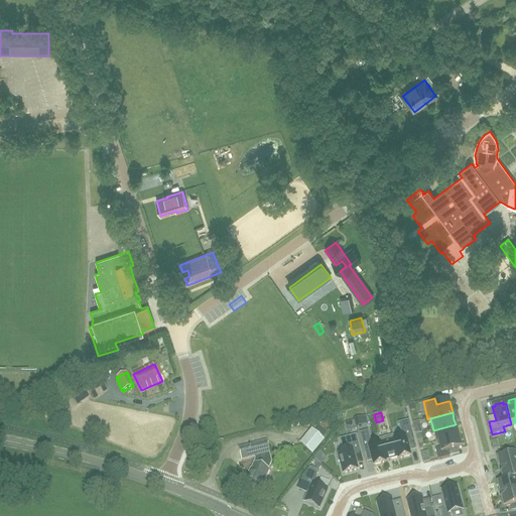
[(393,436),(398,458),(398,459),(411,456),(410,452),(408,443),(414,441),(409,420),(398,423),(401,434),(393,436)]
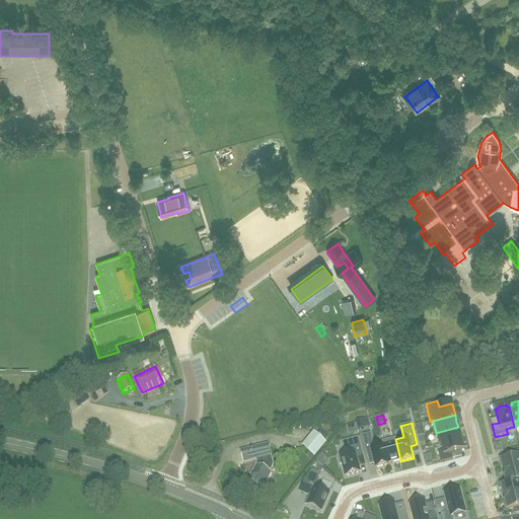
[(356,425),(348,427),(349,434),(358,431),(356,425)]
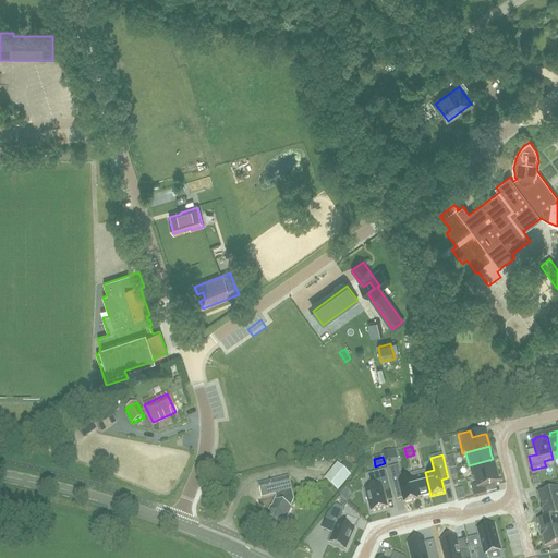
[(493,459),(469,465),(472,478),(474,477),(496,472),(494,464),(493,459)]
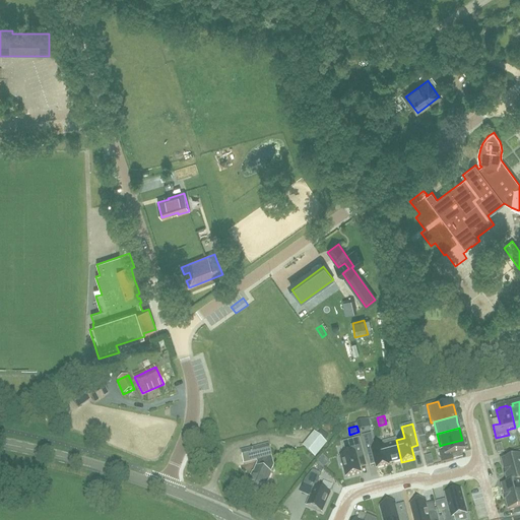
[(316,455),(329,441),(317,429),(303,444),(316,455)]
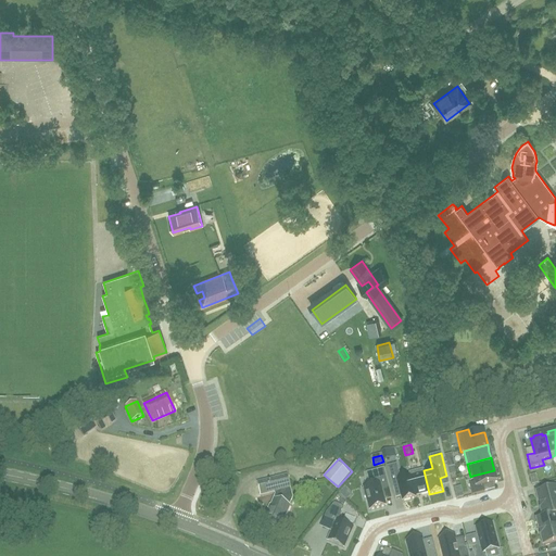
[(396,465),(387,467),(393,490),(399,488),(401,498),(402,502),(416,498),(416,496),(415,497),(409,475),(400,477),(396,465)]
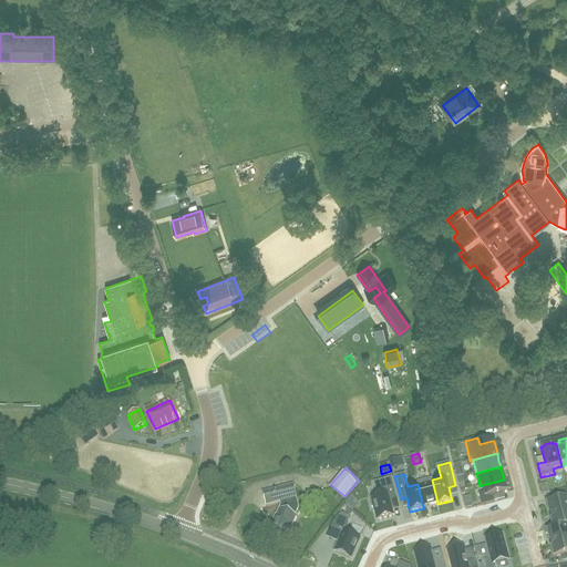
[(371,498),(370,500),(372,508),(374,507),(378,521),(393,516),(392,512),(389,500),(397,497),(391,478),(373,483),(377,496),(371,497),(371,498)]
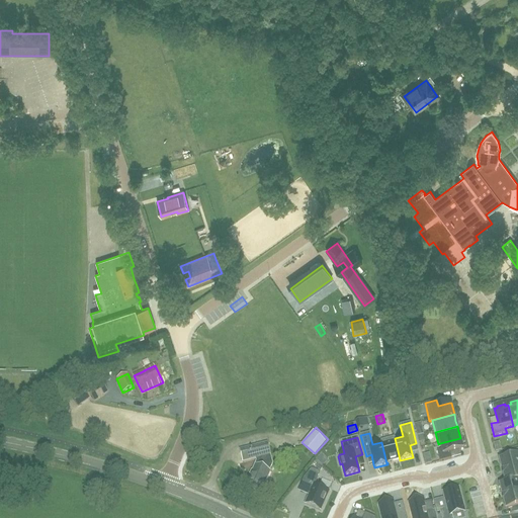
[(395,437),(380,441),(381,442),(386,463),(387,462),(400,459),(395,438),(395,437)]
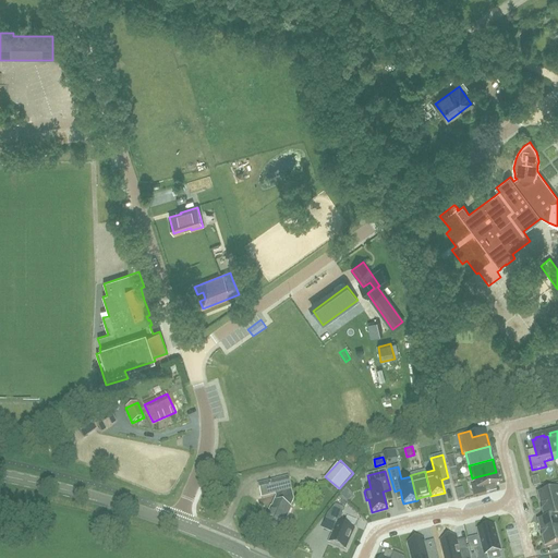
[(476,485),(471,486),(474,498),(486,494),(485,488),(499,484),(496,472),(474,477),(476,485)]
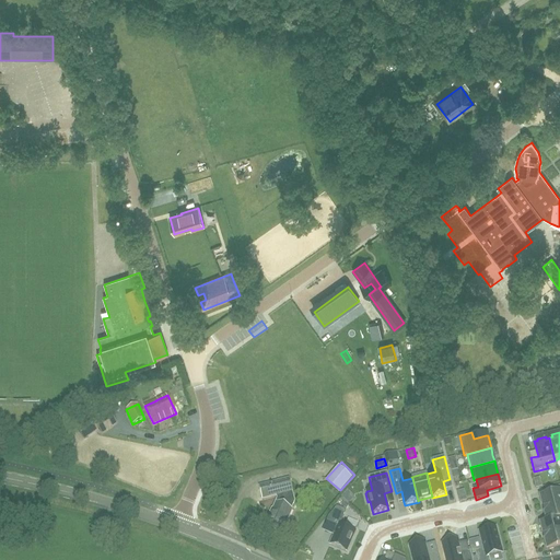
[(294,502),(292,492),(293,491),(290,479),(259,487),(263,500),(277,497),(278,499),(272,510),(273,510),(265,529),(280,536),(291,510),(294,502)]
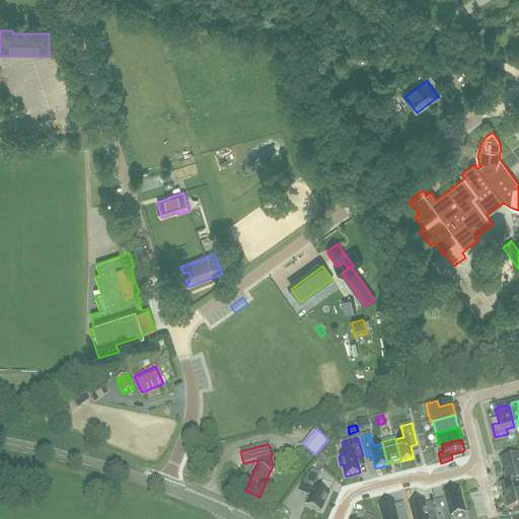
[(514,457),(501,461),(504,473),(518,468),(518,450),(513,452),(514,457)]
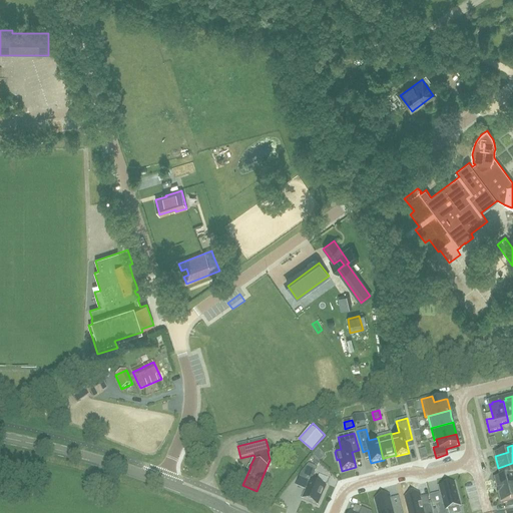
[(512,463),(498,468),(501,479),(501,480),(512,476),(512,463)]
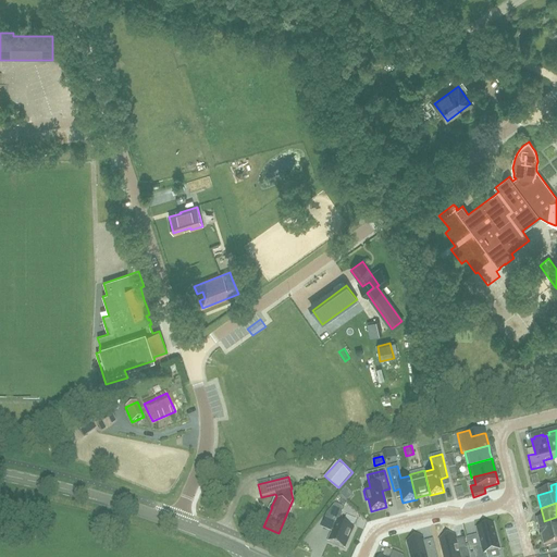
[(326,515),(324,520),(335,525),(332,533),(329,542),(345,549),(355,527),(338,520),(344,509),(335,505),(334,505),(326,515)]
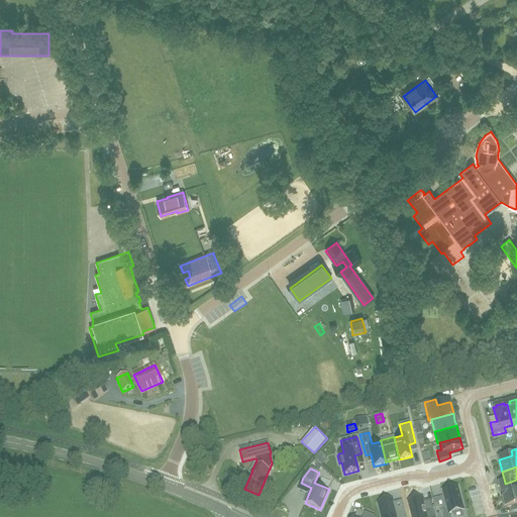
[(505,483),(499,485),(502,497),(516,492),(516,480),(505,484),(505,483)]
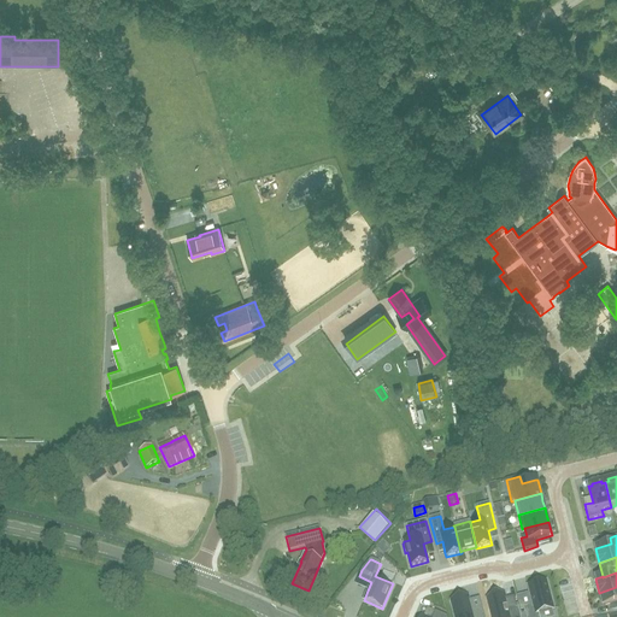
[(533,607),(524,610),(526,616),(540,616),(540,613),(553,610),(546,582),(528,587),(533,607)]
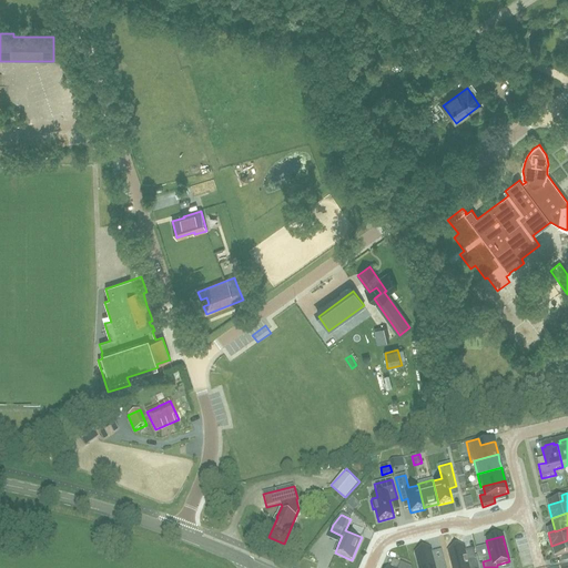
[(567,540),(551,546),(555,559),(567,555),(567,540)]
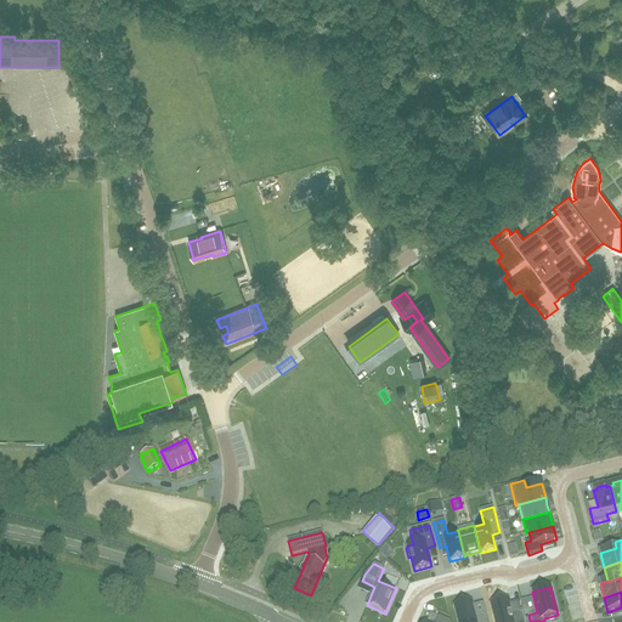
[(572,606),(582,604),(581,594),(570,597),(572,606)]
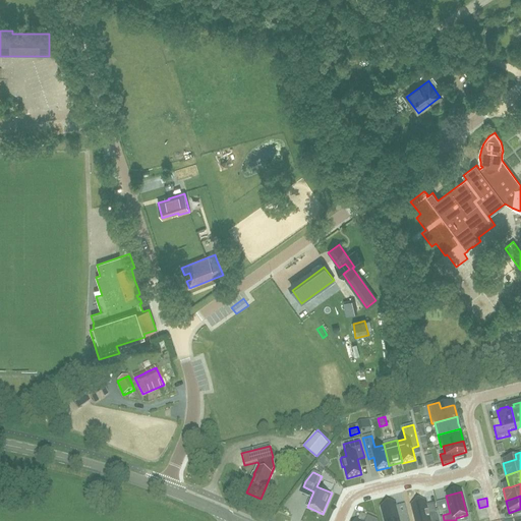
[(438,520),(437,514),(429,516),(426,506),(425,503),(411,506),(415,520),(438,520)]
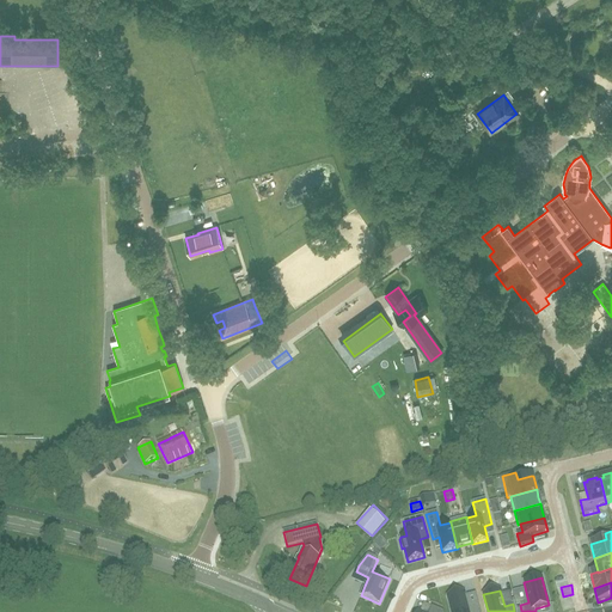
[(481,611),(479,606),(469,609),(465,597),(464,593),(447,597),(451,611),(481,611)]
